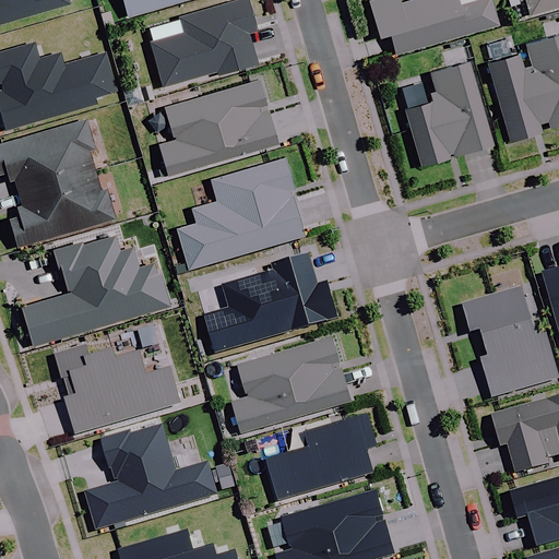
[(121,0),(127,18),(188,0),(121,0)]
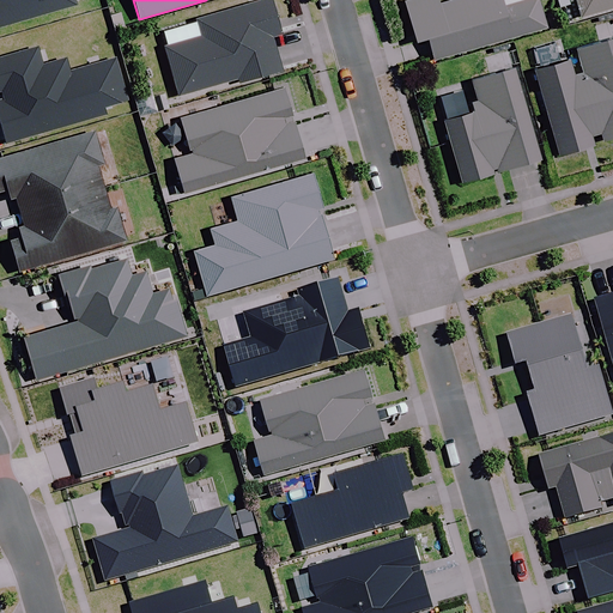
[(281,35),(271,0),(265,0),(195,20),(200,37),(164,48),(177,96),(237,79),(238,84),(281,72),(271,38),(281,35)]
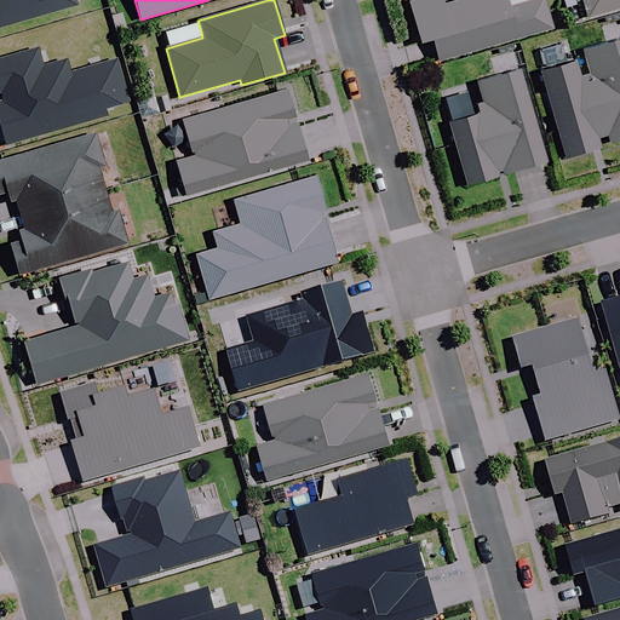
[(441,0),(418,0),(408,3),(420,44),(431,41),(437,61),(551,28),(543,0),(464,0),(443,6),(441,0)]
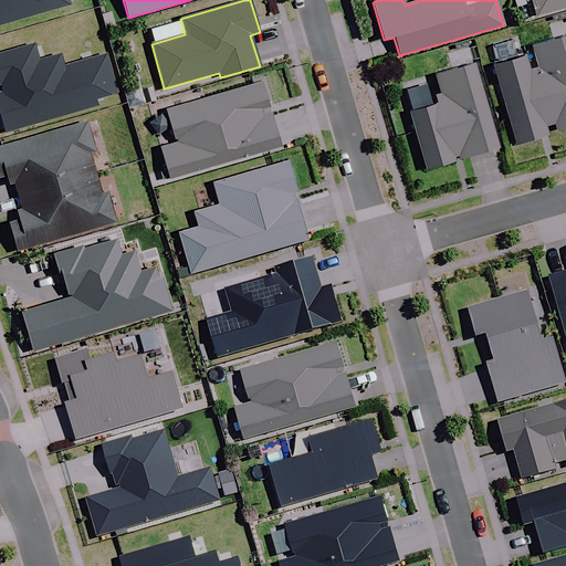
[(565,0),(530,0),(535,18),(565,9),(565,0)]
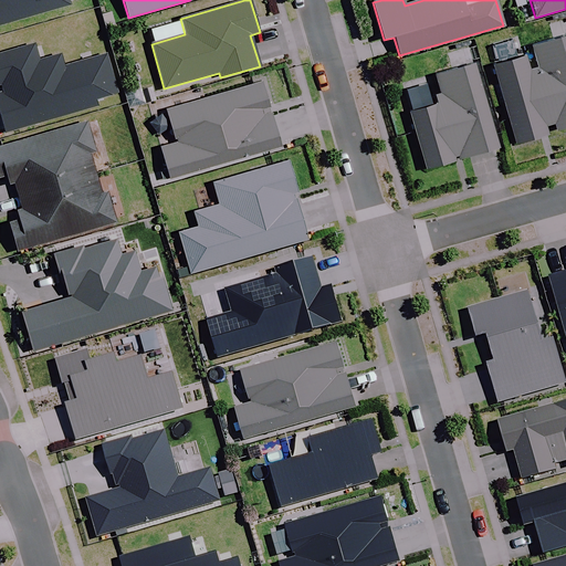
[(565,130),(565,35),(532,46),(538,71),(530,73),(525,58),(493,66),(516,145),(548,136),(545,127),(554,125),(556,134),(565,130)]
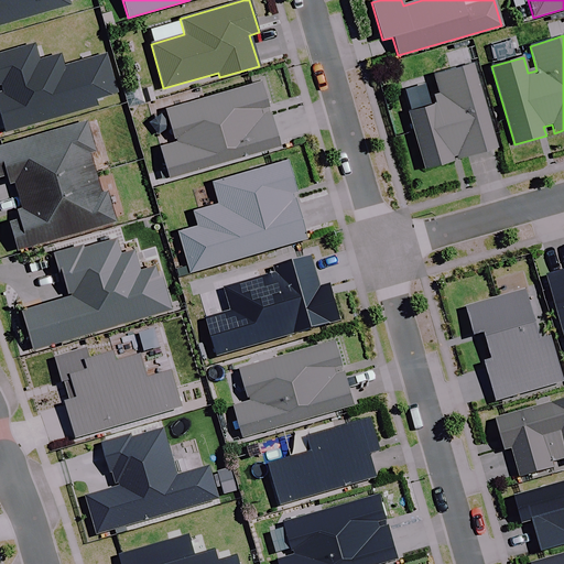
[(510,41),(491,46),(497,62),(514,56),(510,41)]
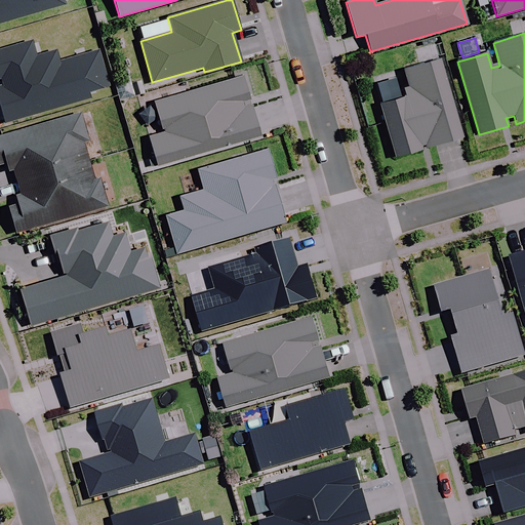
[(30,41),(0,49),(0,79),(2,86),(0,86),(0,113),(3,123),(89,98),(88,92),(108,87),(97,51),(58,63),(55,51),(35,57),(30,41)]
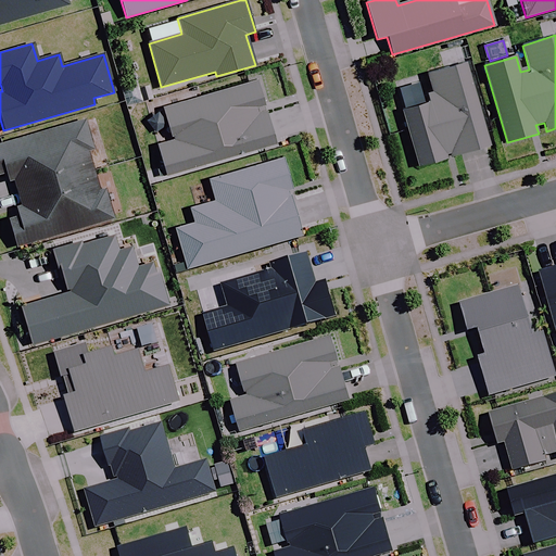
[(402,111),(418,167),(490,147),(466,63),(427,74),(432,93),(427,96),(429,103),(402,111)]
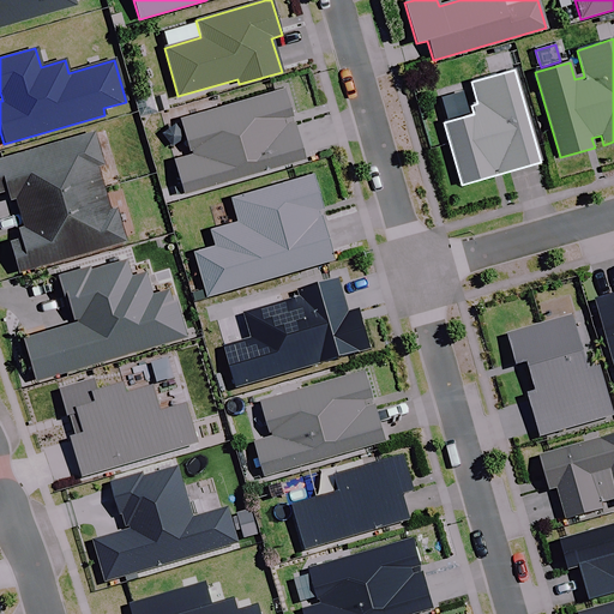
[(304,158),(283,90),(180,120),(191,156),(174,161),(184,194),(304,158)]
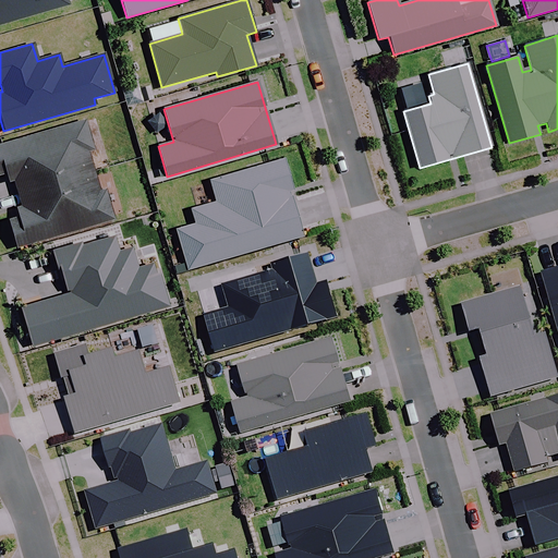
[(17,194),(94,171),(88,152),(93,149),(85,121),(0,145),(0,174),(5,173),(9,183),(14,182),(17,194)]
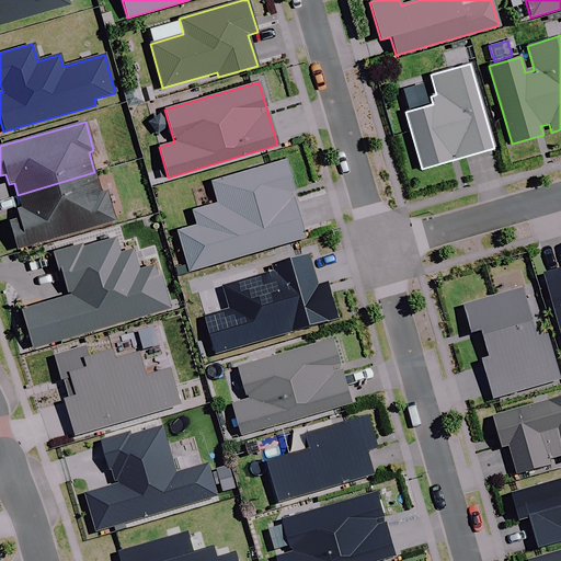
[(295,192),(286,160),(212,182),(217,204),(192,212),(196,227),(178,232),(189,272),(304,239),(290,193),(295,192)]
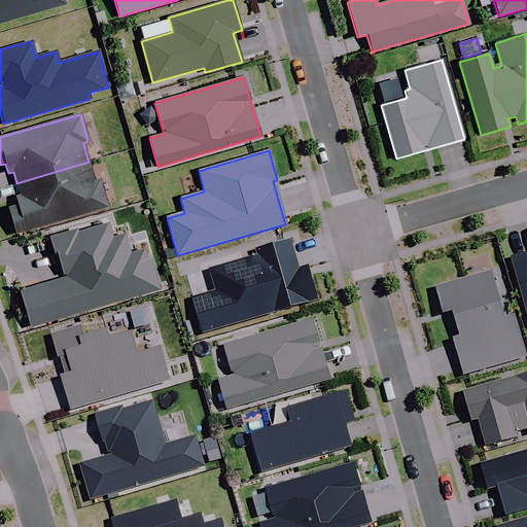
[(95,181),(89,162),(16,183),(21,196),(15,198),(18,206),(7,209),(15,235),(107,208),(99,180),(95,181)]
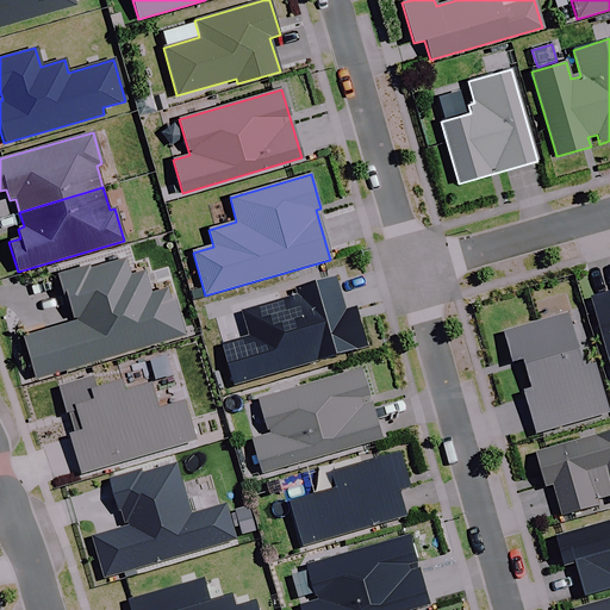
[(129,277),(124,260),(88,271),(88,267),(57,275),(70,322),(23,336),(35,378),(184,335),(174,300),(169,302),(166,290),(151,294),(144,272),(129,277)]
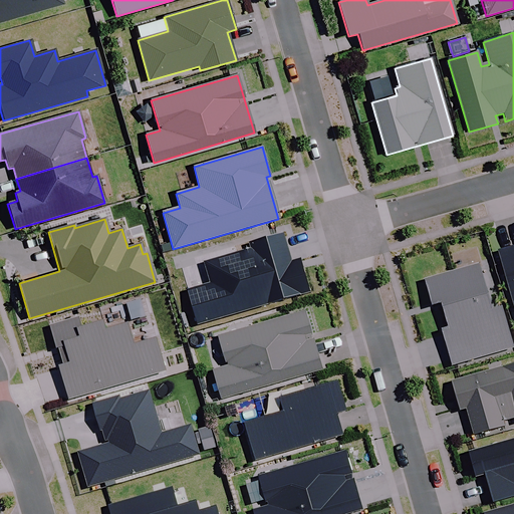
[(292,264),(284,236),(250,246),(252,252),(205,265),(211,286),(188,293),(198,327),(310,295),(300,262),(292,264)]
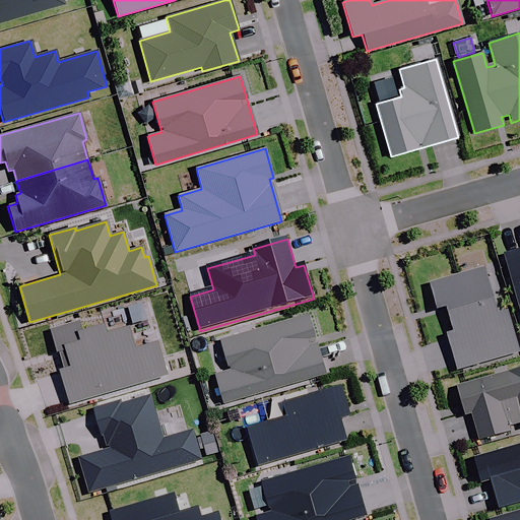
[(519,249),(503,254),(519,315),(519,249)]
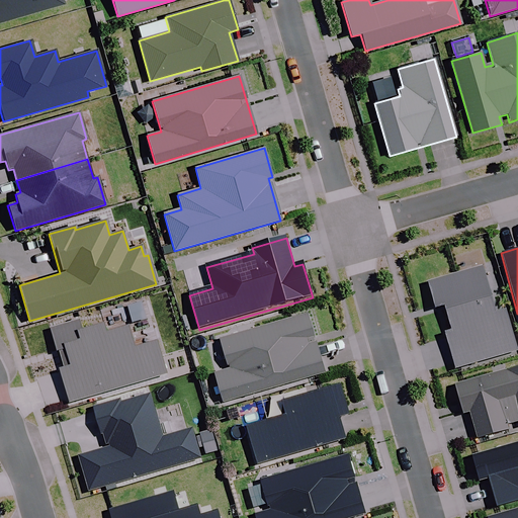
[(481,267),(427,282),(434,308),(443,306),(450,332),(444,334),(454,368),(516,351),(505,311),(494,314),(481,267)]
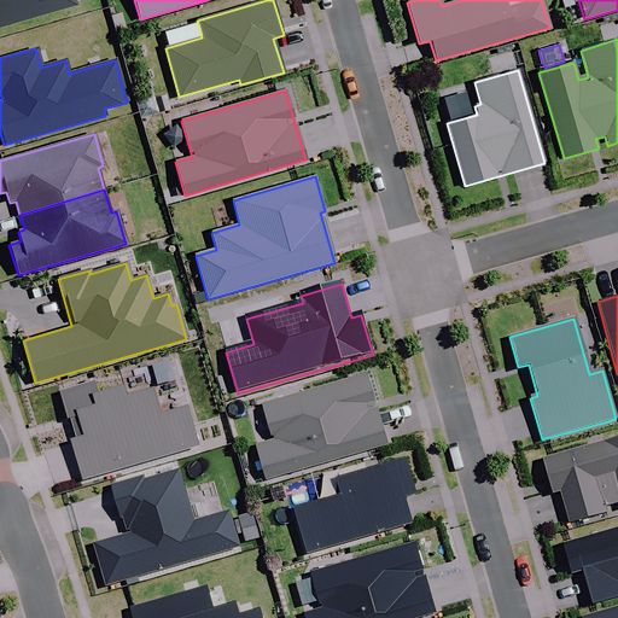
[(386,445),(366,375),(261,406),(272,442),(255,447),(264,481),(386,445)]
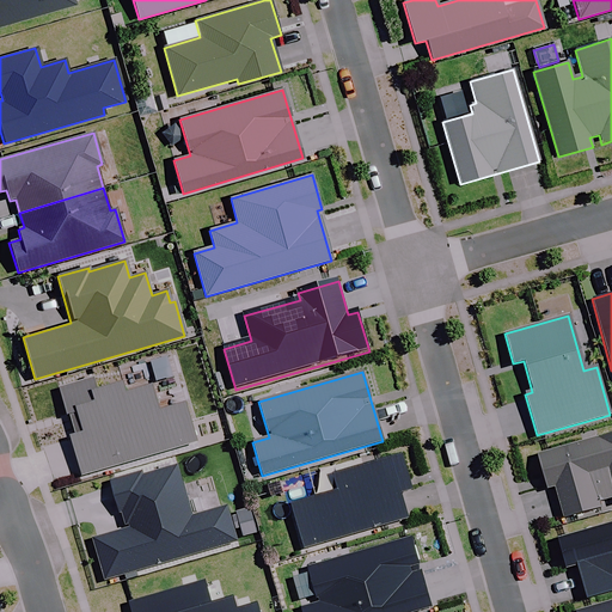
[(72,440),(83,479),(197,446),(187,408),(160,415),(153,391),(127,398),(124,387),(97,395),(93,383),(62,392),(77,439),(72,440)]
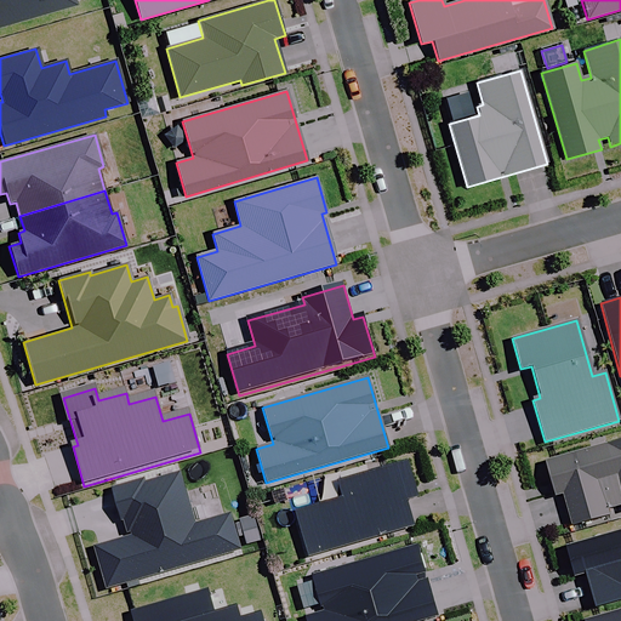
[(620,439),(543,461),(554,496),(562,494),(571,527),(609,516),(607,508),(620,503),(620,439)]
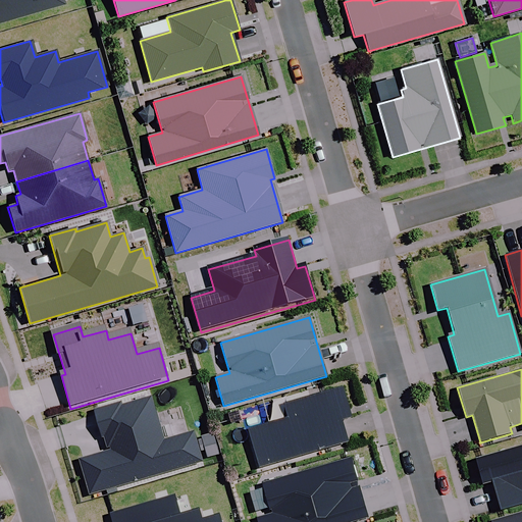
[(350,417),(341,388),(282,405),(286,419),(247,430),(258,468),(347,442),(340,420),(350,417)]
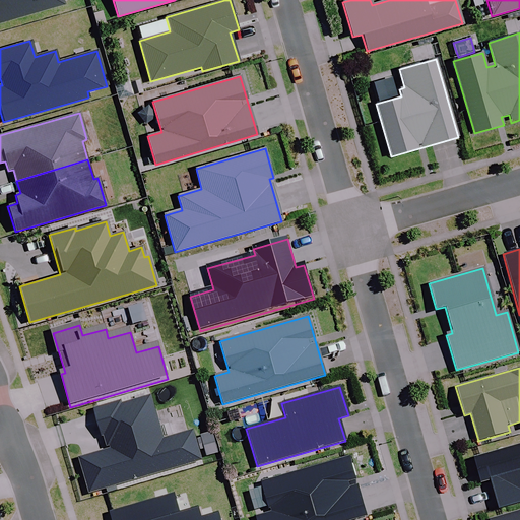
[(87,493),(201,460),(193,433),(164,442),(150,396),(121,404),(120,401),(92,409),(105,450),(77,458),(87,493)]
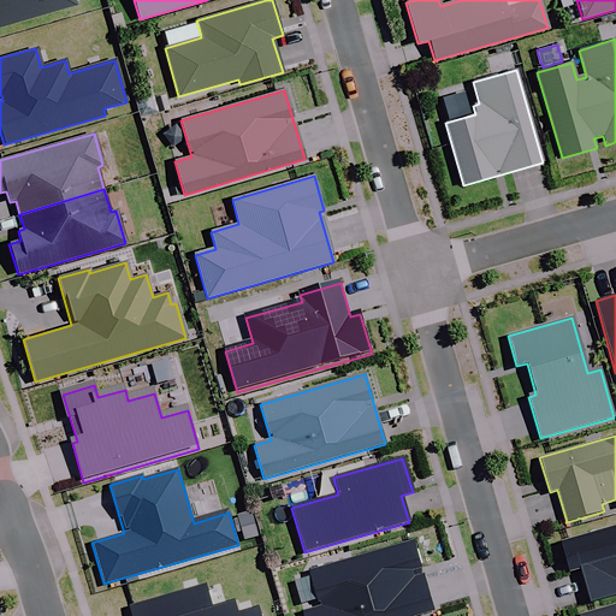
[(249,510),(236,515),(243,540),(258,537),(249,510)]
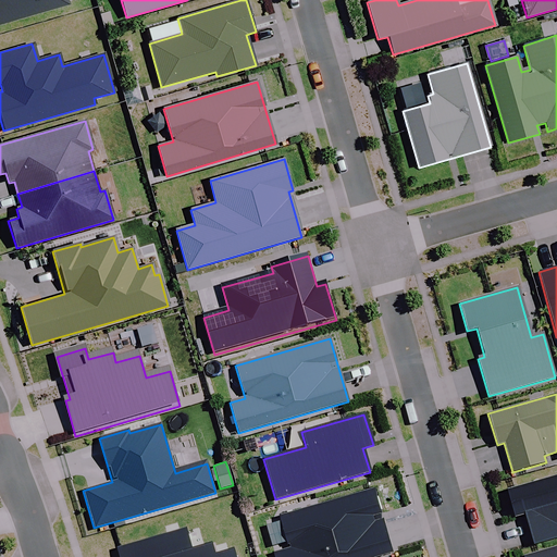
[(556,477),(507,492),(514,517),(523,514),(532,545),(556,537),(556,477)]
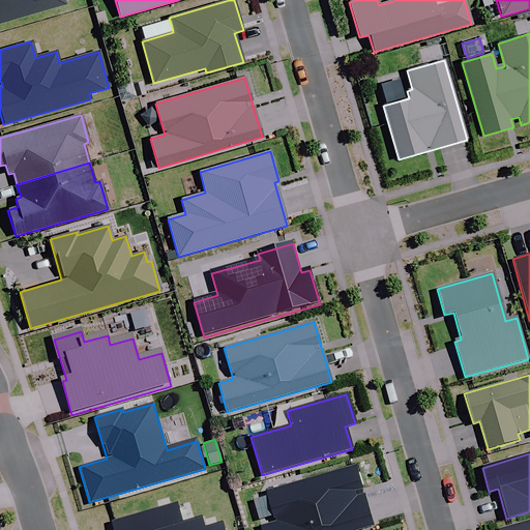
[(260,527),(260,529),(357,529),(373,526),(355,466),(266,492),(275,523),(260,527)]
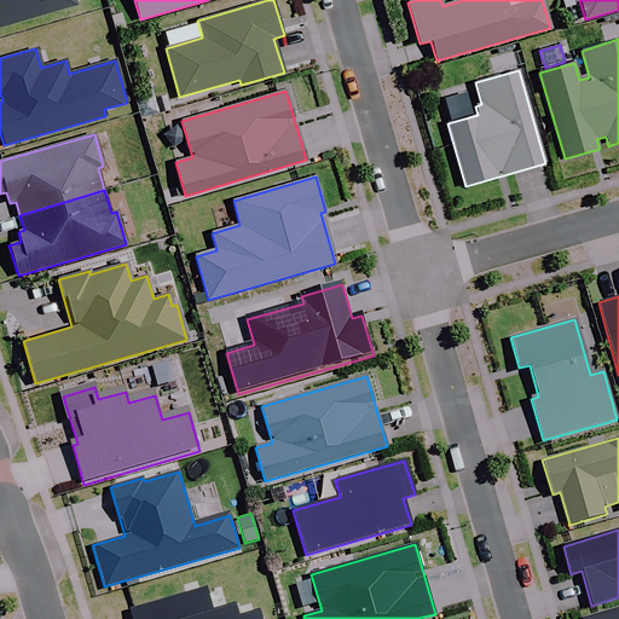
[(203,588),(128,609),(131,618),(260,618),(258,611),(236,617),(232,605),(210,612),(203,588)]
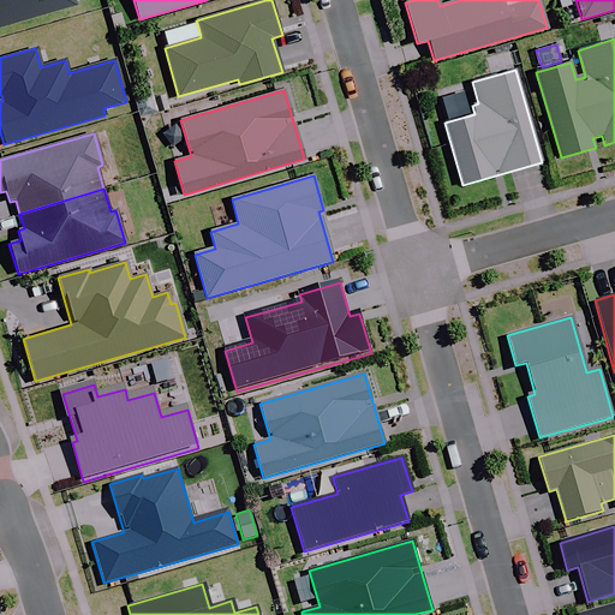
[(614,614),(614,603),(577,614),(614,614)]
